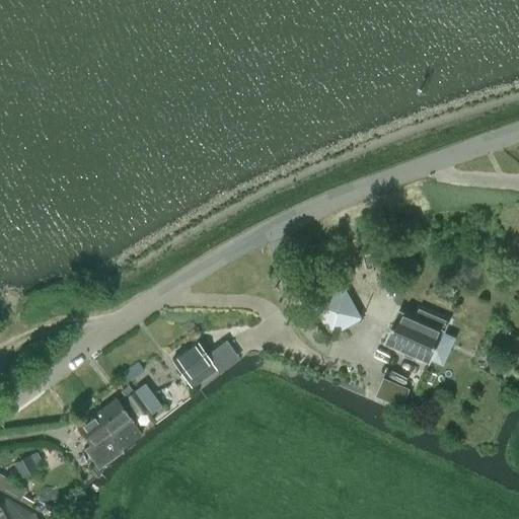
[(327,296),(313,305),(330,336),(346,327),(327,296)]
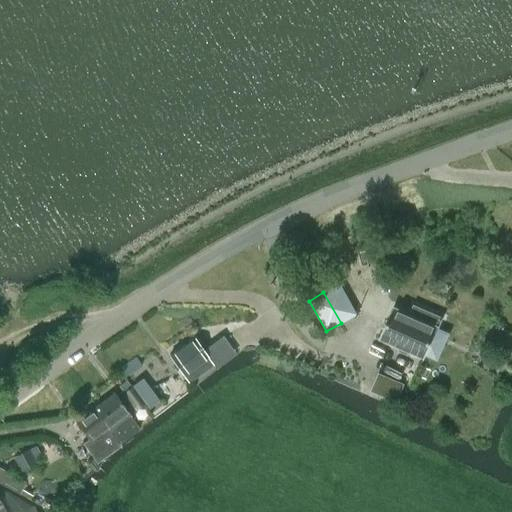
[(379,339),(424,358),(442,316),(414,304),(410,312),(394,305),(379,339)]
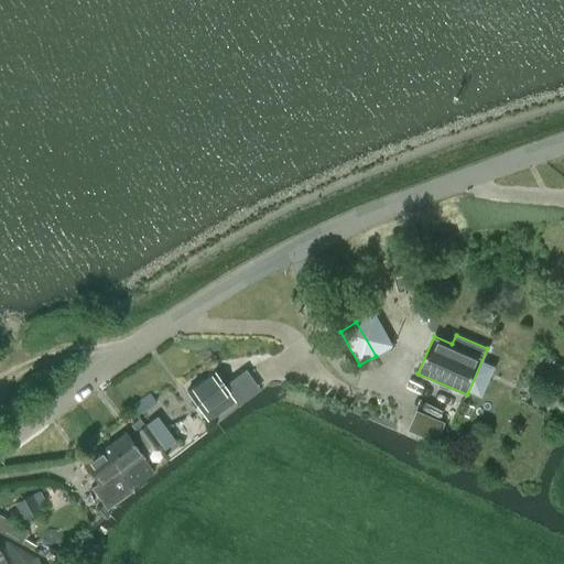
[(213,371),(186,391),(196,405),(193,408),(197,414),(202,412),(207,420),(234,400),(213,371)]
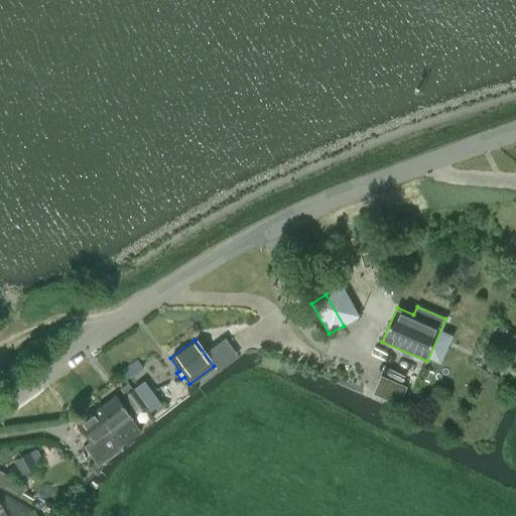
[(408,386),(381,375),(373,394),(399,405),(408,386)]
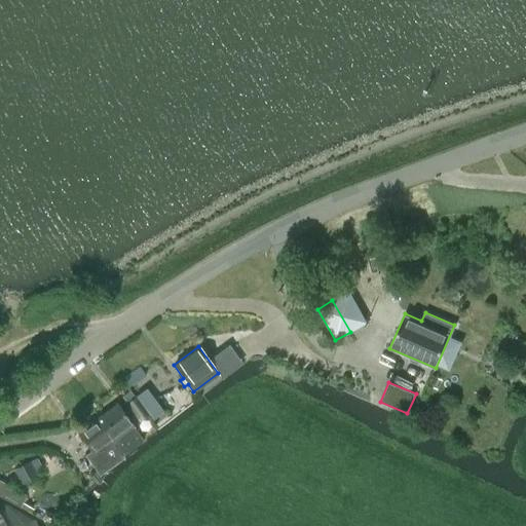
[(146,387),(136,396),(138,399),(153,419),(163,411),(148,390),(146,387)]
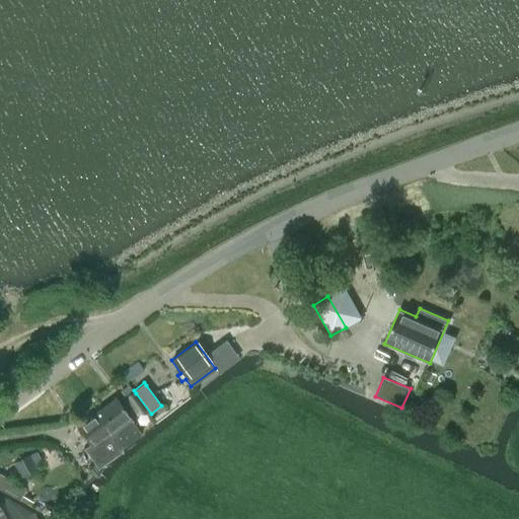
[(133,392),(123,400),(134,417),(145,409),(133,392)]
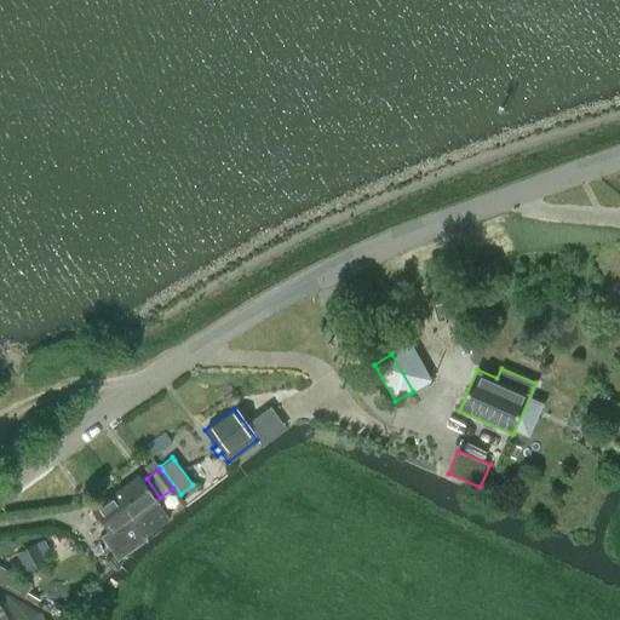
[(115,493),(136,526),(144,537),(168,518),(137,476),(115,493)]
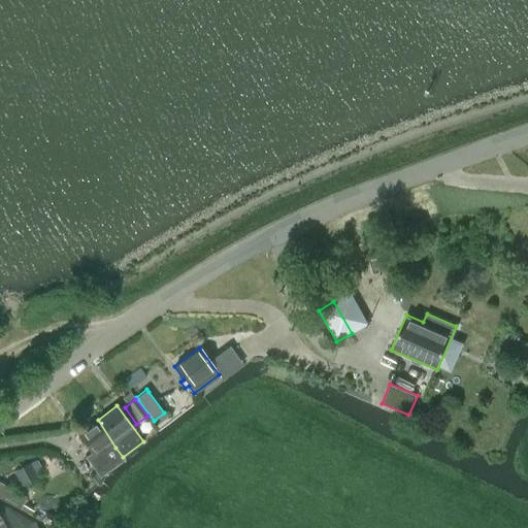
[(98,461),(116,448),(98,420),(77,434),(98,461)]
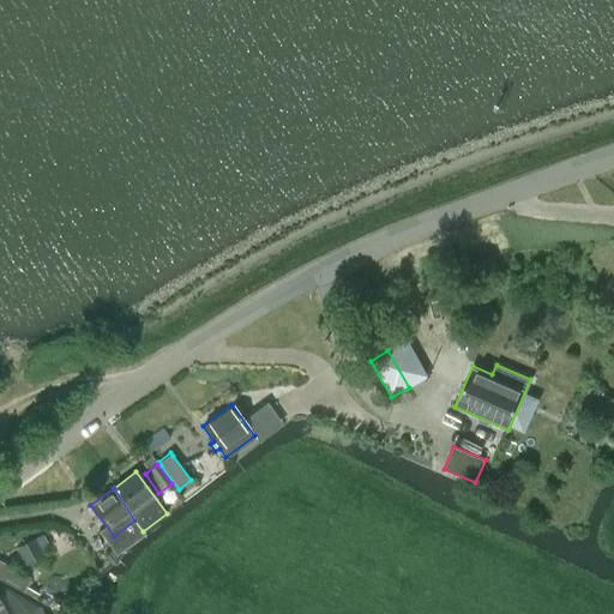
[(113,547),(119,554),(132,542),(126,535),(113,547)]
